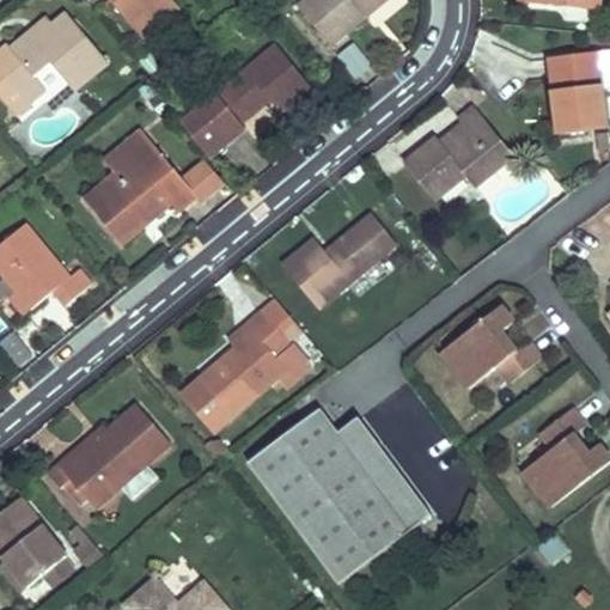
[(110,0),(127,19),(151,0),(110,0)]
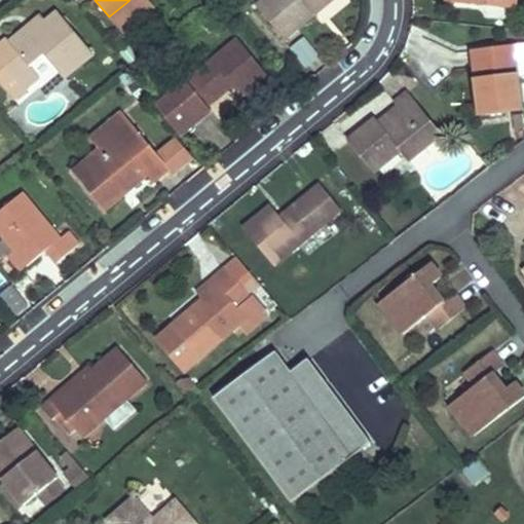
[(129,0),(109,16),(121,31),(152,5),(147,0),(129,0)]
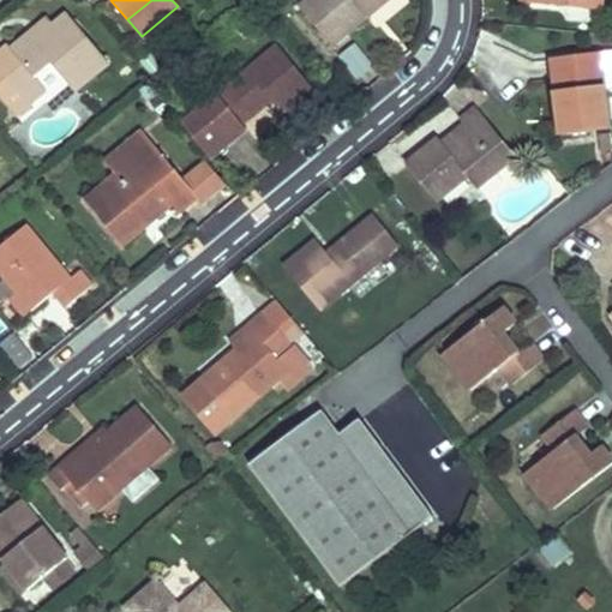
[(305,0),(299,5),(330,43),(365,15),(361,10),(369,4),(372,9),(383,0),(305,0)]
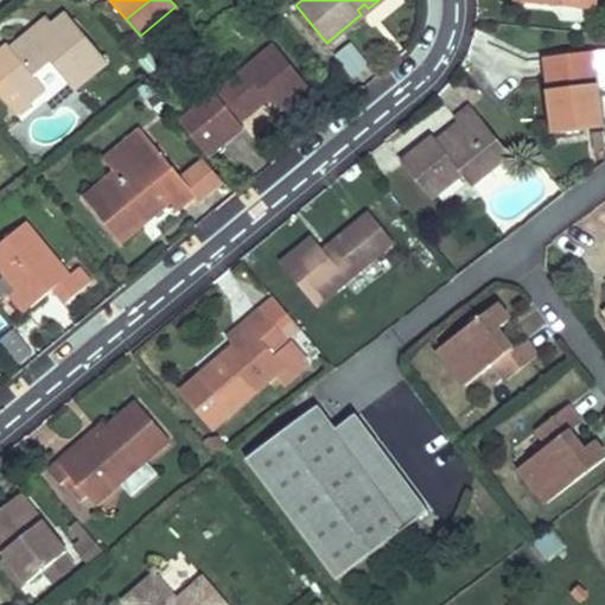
[(357,10),(361,14),(368,8),(364,4),(357,10)]
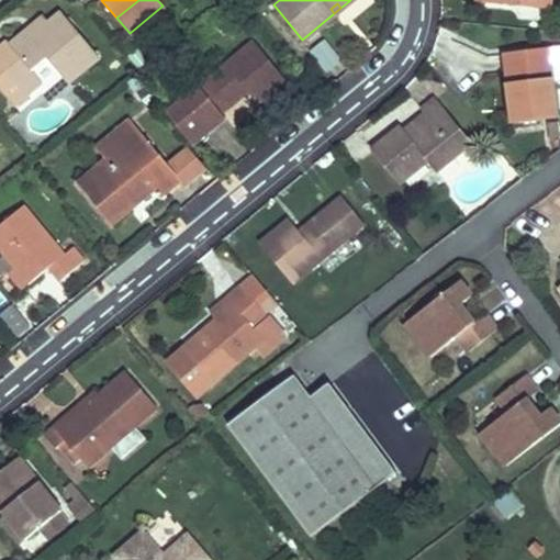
[(0,89),(13,105),(41,81),(31,69),(46,56),(67,82),(98,56),(59,10),(45,21),(13,48),(8,42),(6,38),(0,43),(0,58),(9,69),(0,76),(0,89)]
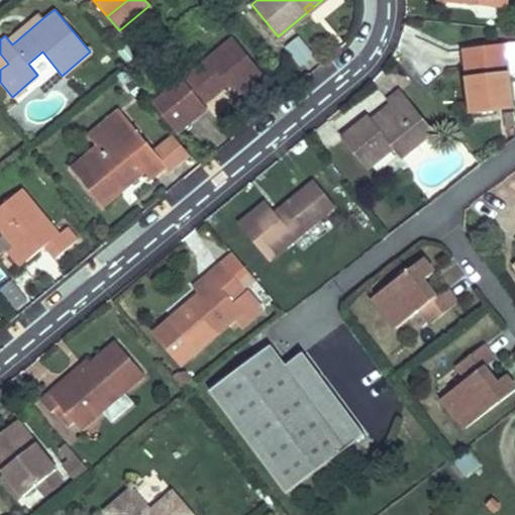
[(7,38),(12,44),(41,19),(37,14),(7,38)]
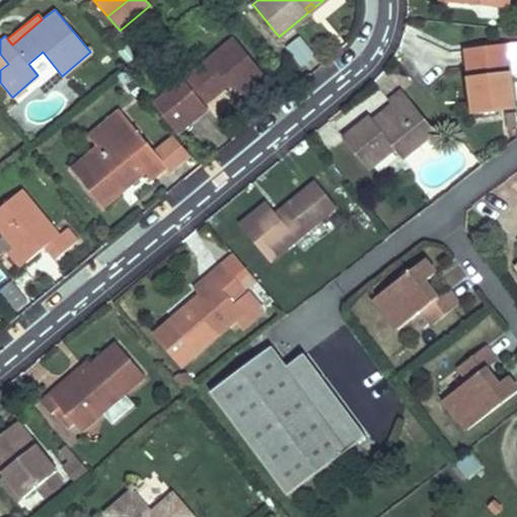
[(152,102),(177,133),(208,107),(204,103),(228,83),(237,93),(263,73),(232,37),(152,102)]
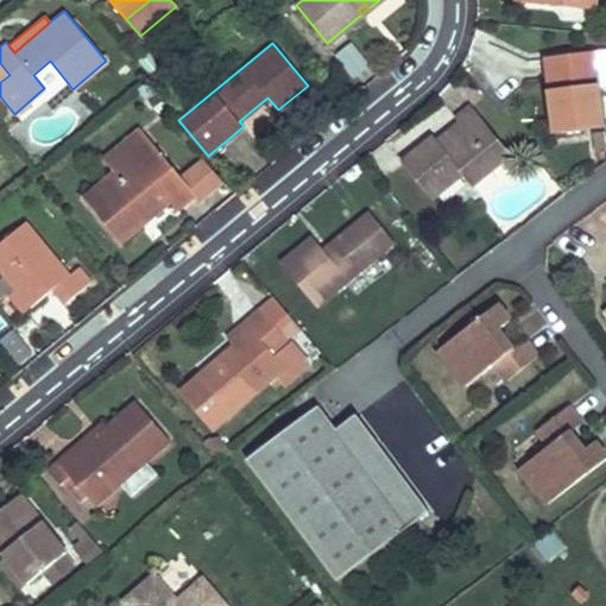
[(605,48),(593,50),(598,84),(605,83),(605,48)]
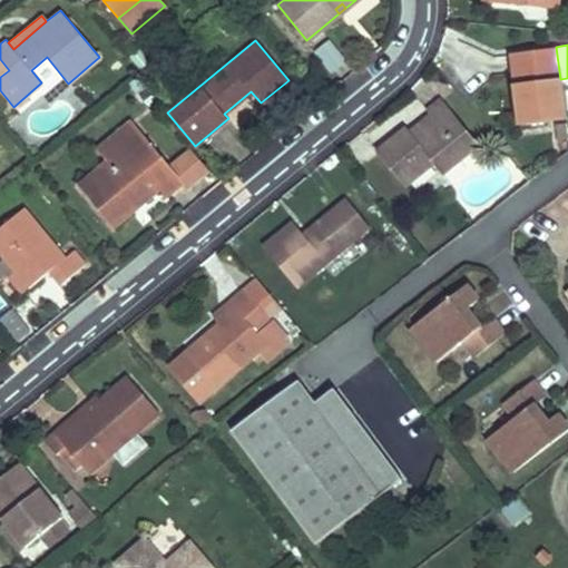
[(128,56),(139,68),(149,60),(138,47),(128,56)]
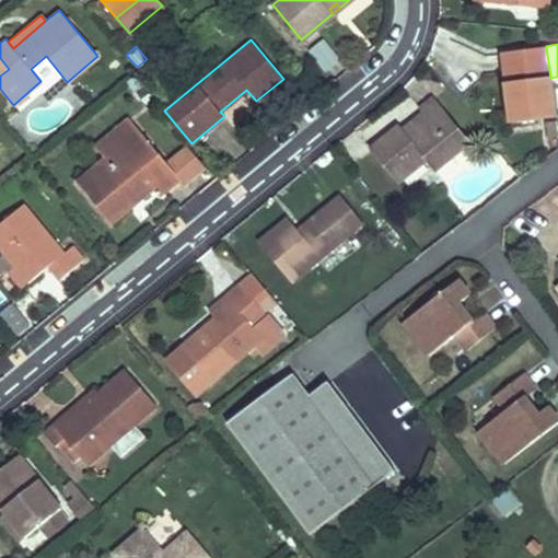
[(500,51),(509,119),(555,114),(550,78),(546,46),(500,51)]
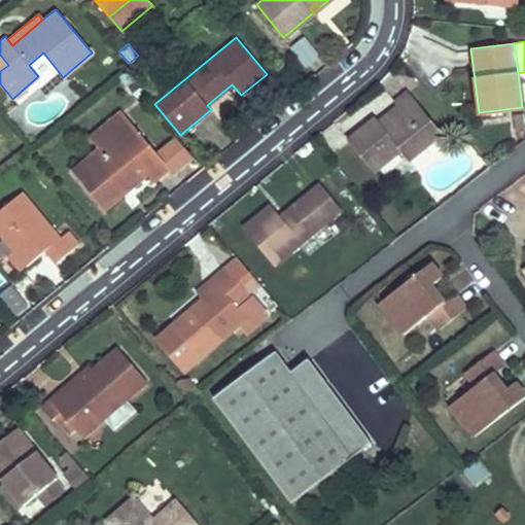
[(0,71),(8,65),(0,55),(0,71)]
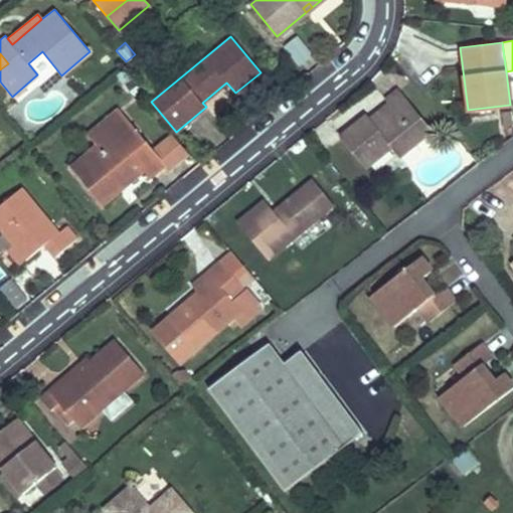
[(123,66),(131,75),(141,67),(133,58),(123,66)]
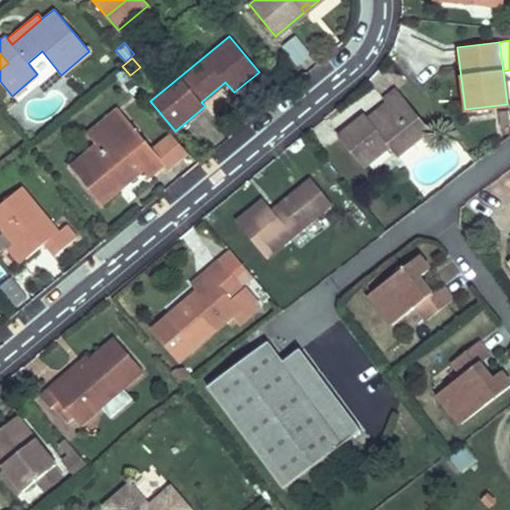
[(114,74),(121,81),(127,76),(121,68),(114,74)]
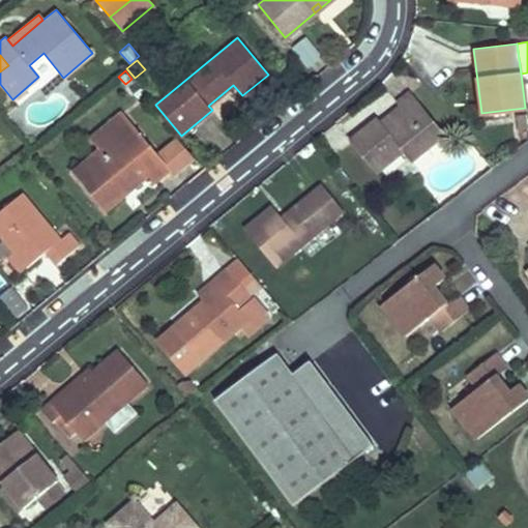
[(124,85),(142,107),(150,99),(133,78),(132,79),(125,84),(124,85)]
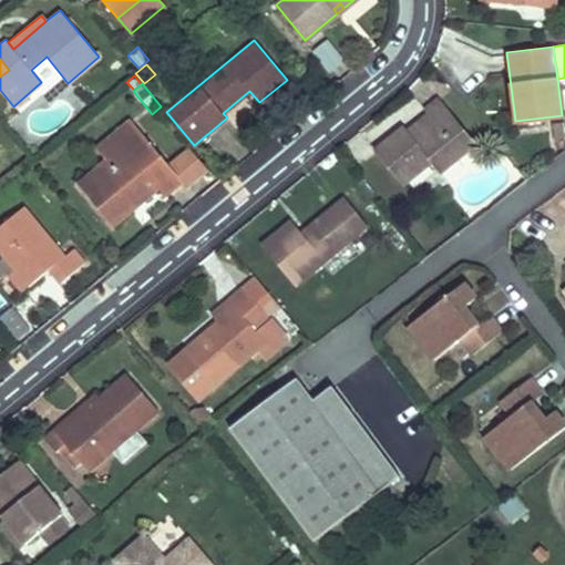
[(375,151),(401,183),(429,160),(439,172),(474,142),(438,99),(424,110),(427,112),(431,117),(410,135),(406,130),(403,126),(375,151)]
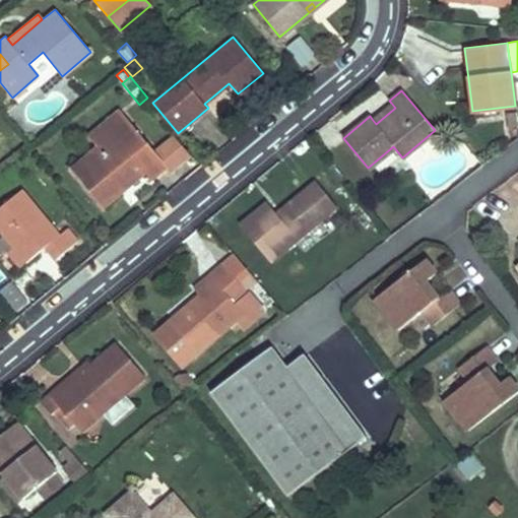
[(372,119),(376,124),(395,108),(391,103),(372,119)]
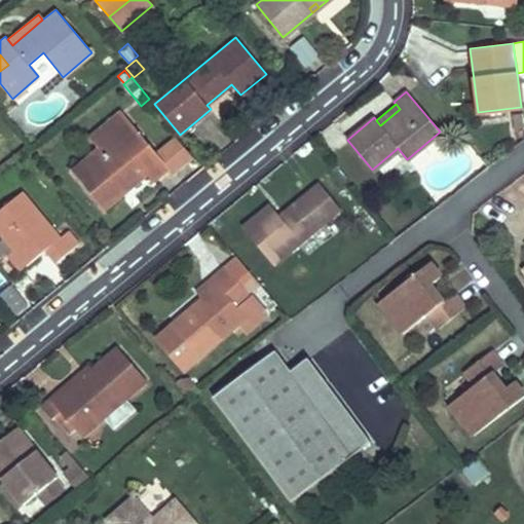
[(87,137),(99,149),(131,122),(119,110),(87,137)]
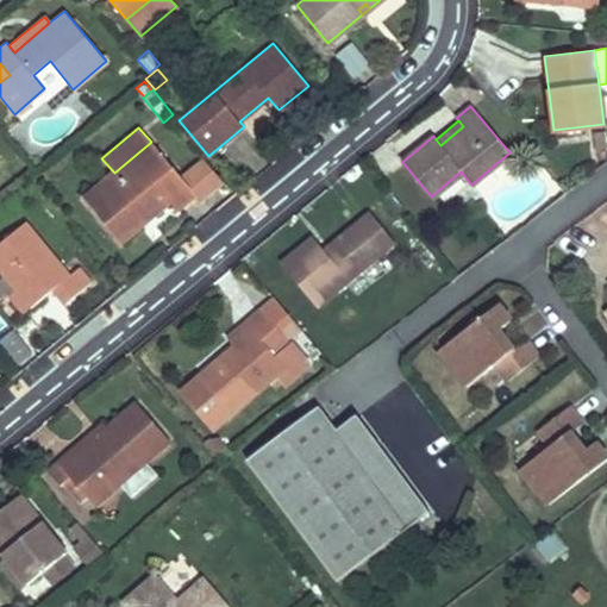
[(594,131),(595,150),(606,149),(604,131),(594,131)]
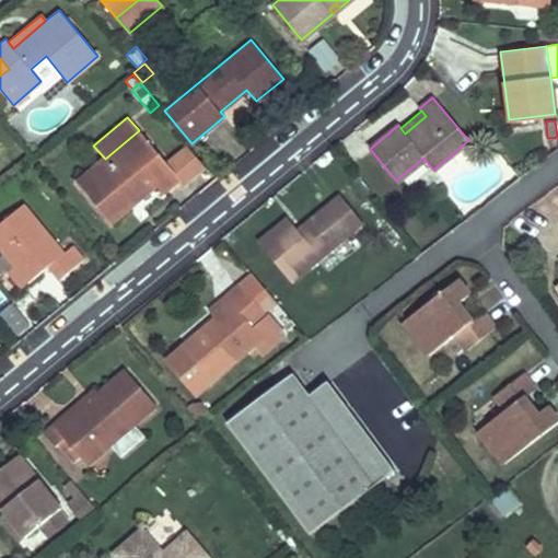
[(77,182),(111,222),(134,204),(129,199),(148,184),(152,188),(159,196),(179,178),(166,163),(139,130),(105,159),(77,182)]
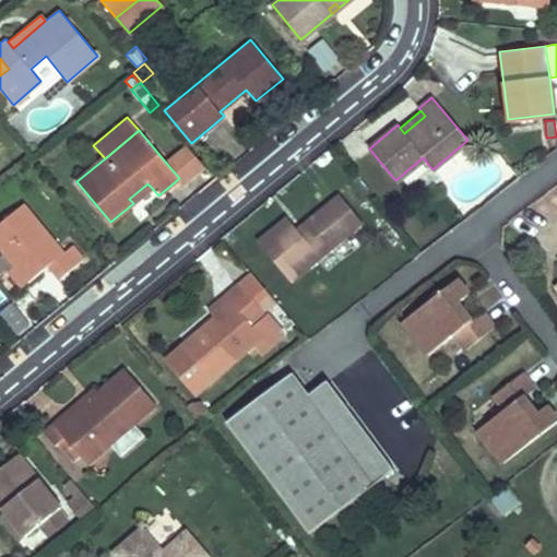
[(166,163),(179,178),(199,162),(186,146),(166,163)]
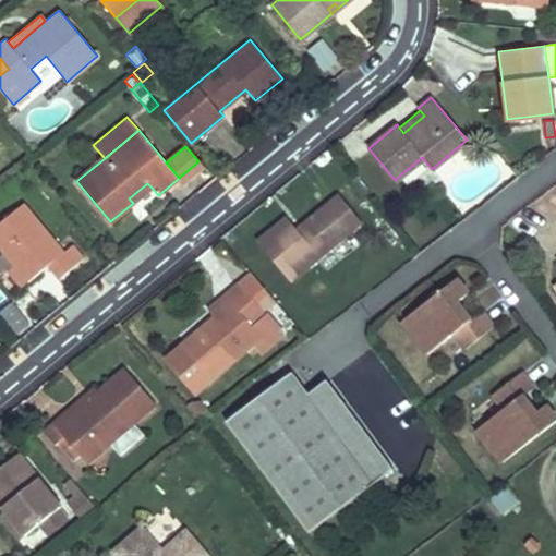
[(129,198),(133,203),(152,188),(147,183),(129,198)]
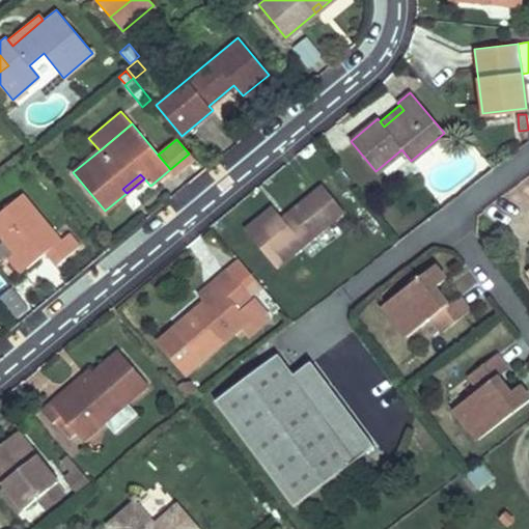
[(244,228),(275,266),(342,211),(322,185),(281,218),(272,205),(244,228)]
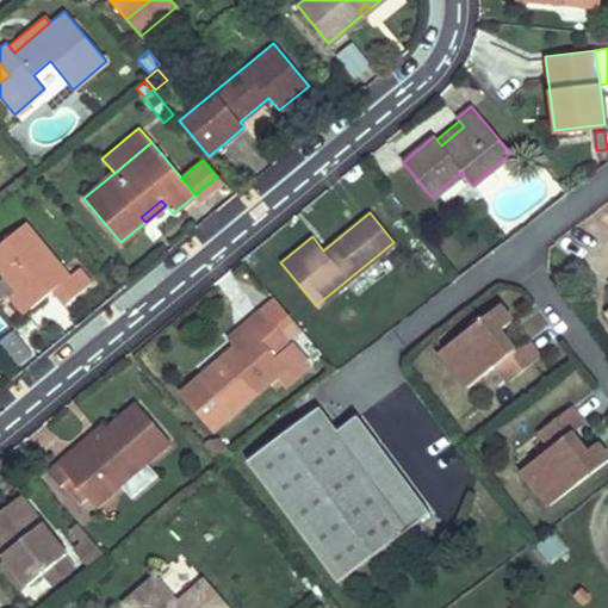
[(78,267),(69,274),(25,221),(0,241),(0,272),(14,290),(29,306),(53,289),(64,303),(90,281),(78,267)]
